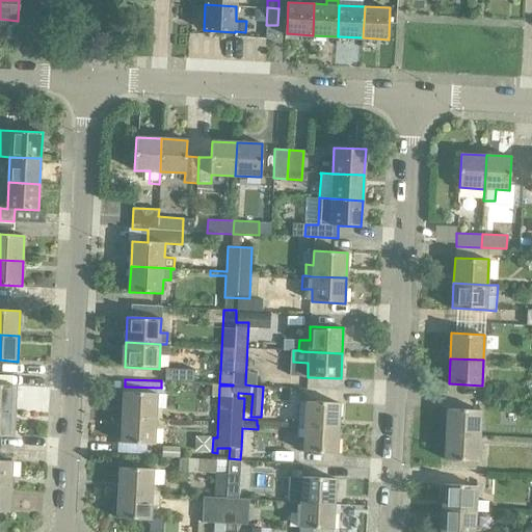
[(0,384),(0,410),(12,411),(15,386),(0,384)]
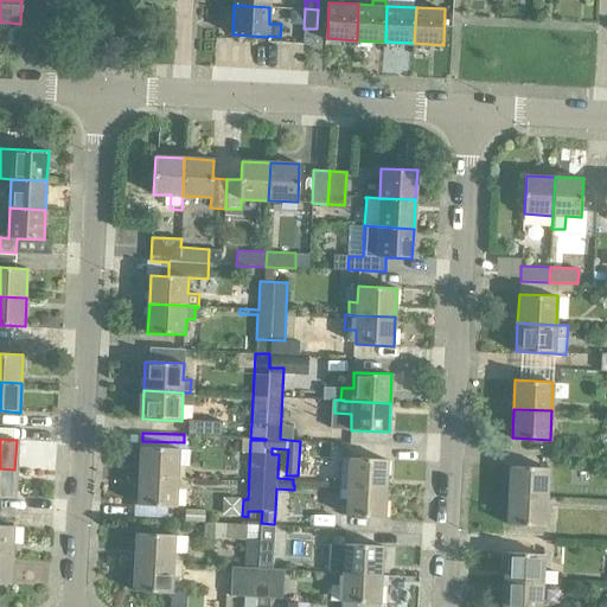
[(141,447),(140,475),(178,478),(179,448),(141,447)]
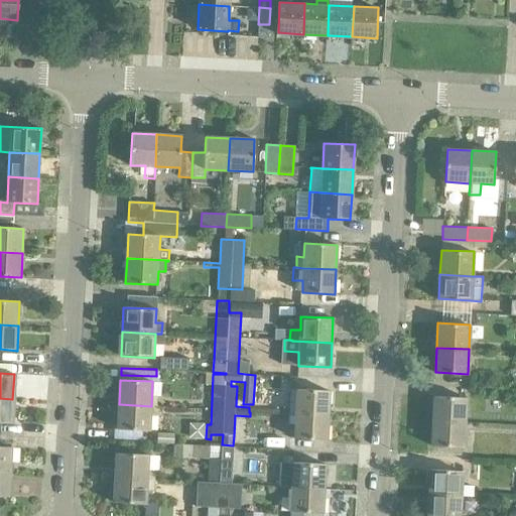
[(329,391),(296,389),(290,389),(289,413),(288,413),(328,415),(329,391)]
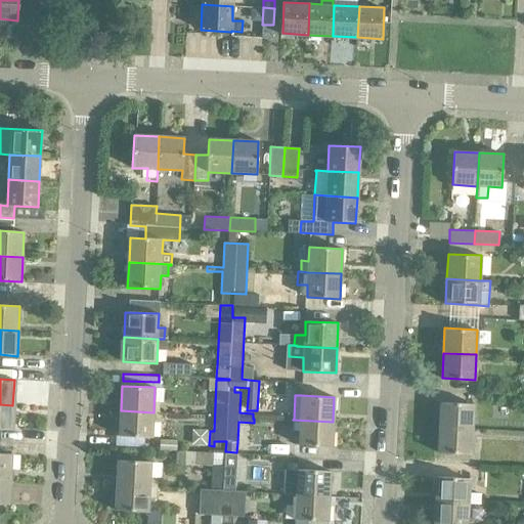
[(440,402),(439,427),(472,429),(474,404),(440,402)]
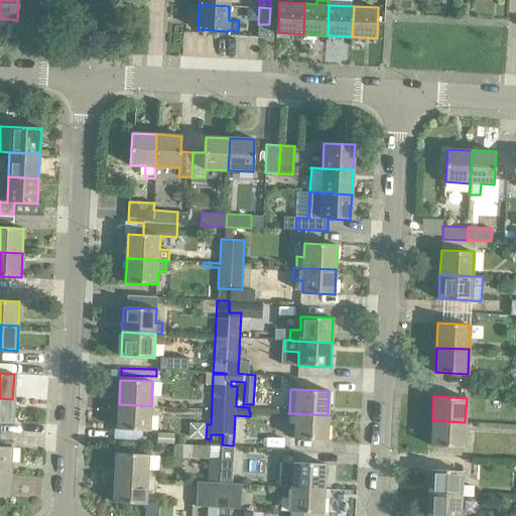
[(12,399),(0,398),(0,422),(11,423),(12,399)]
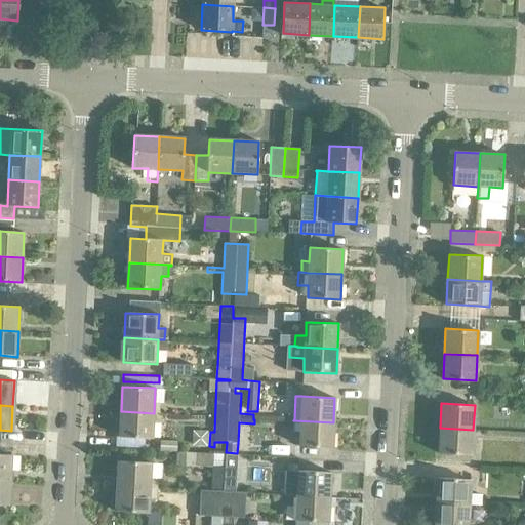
[(154,413),(121,411),(120,437),(153,438),(154,413)]
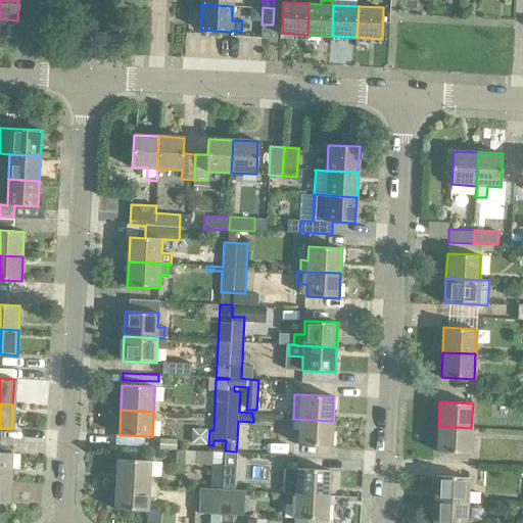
[(332,421),(292,419),(292,430),(298,430),(297,444),(331,445),(332,421)]
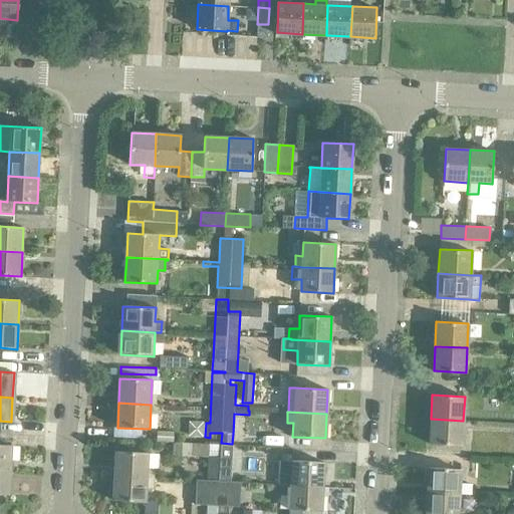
[(463,421),(431,419),(430,444),(462,446),(463,421)]
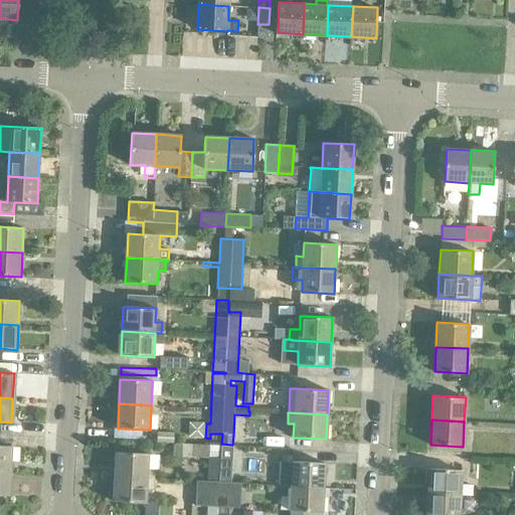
[(175,433),(159,433),(158,442),(174,443),(175,433)]
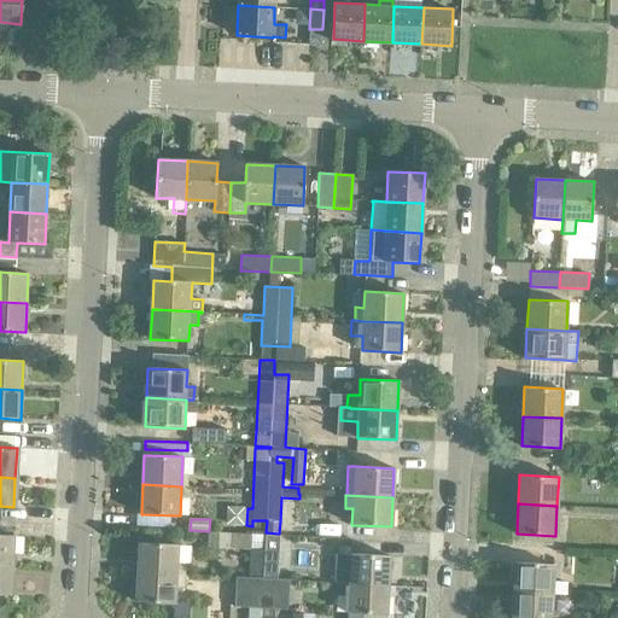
[(0,535),(0,564),(12,565),(13,536),(0,535)]
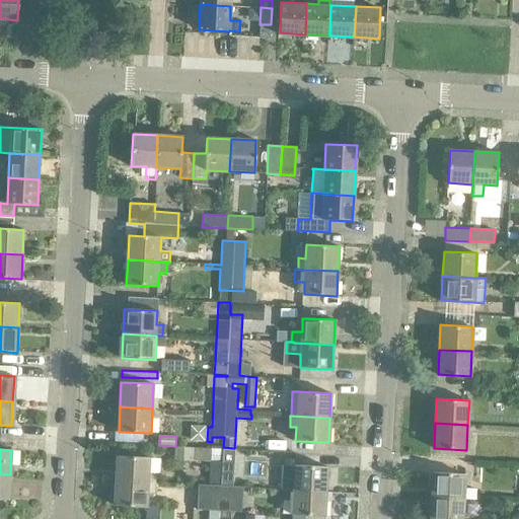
[(118,455),(116,479),(156,483),(157,471),(149,471),(150,457),(118,455)]
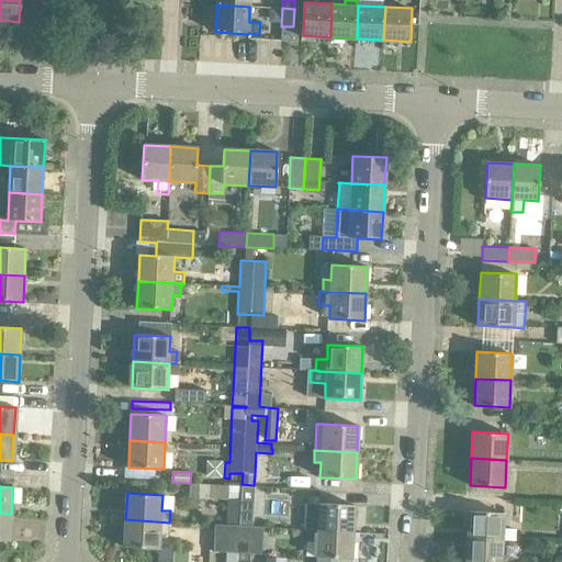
[(227,498),(226,525),(228,525),(239,526),(242,499),(227,498)]
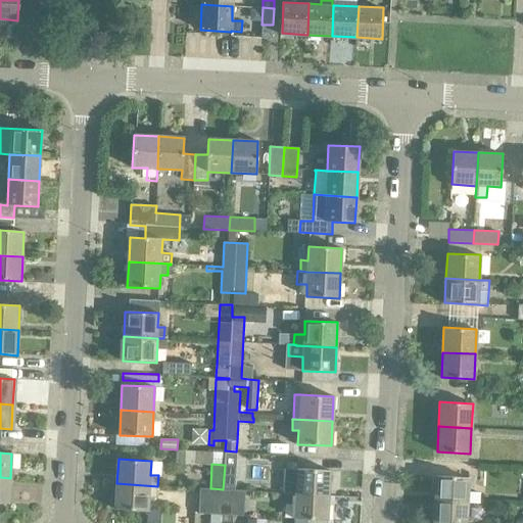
[(235,465),(225,465),(223,489),(234,489),(235,465)]
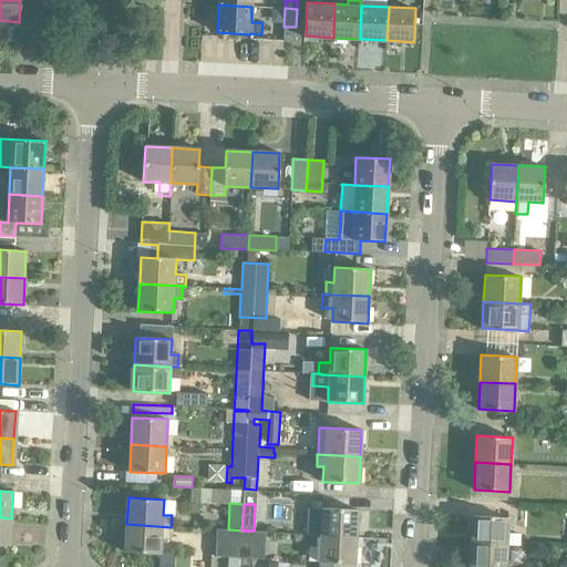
[(356,537),(357,509),(308,507),(308,534),(356,537)]
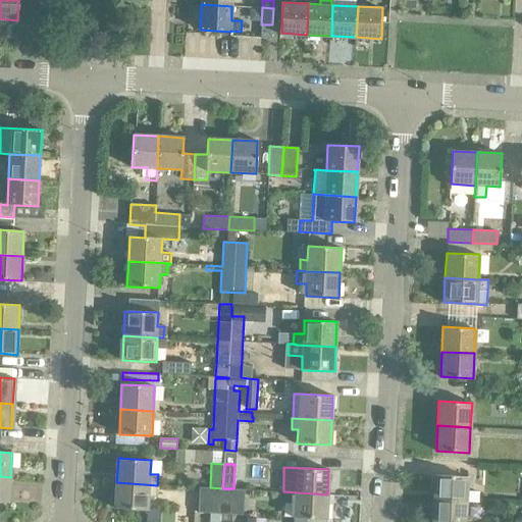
[(435,474),(434,500),(475,501),(475,491),(467,490),(468,476),(435,474)]
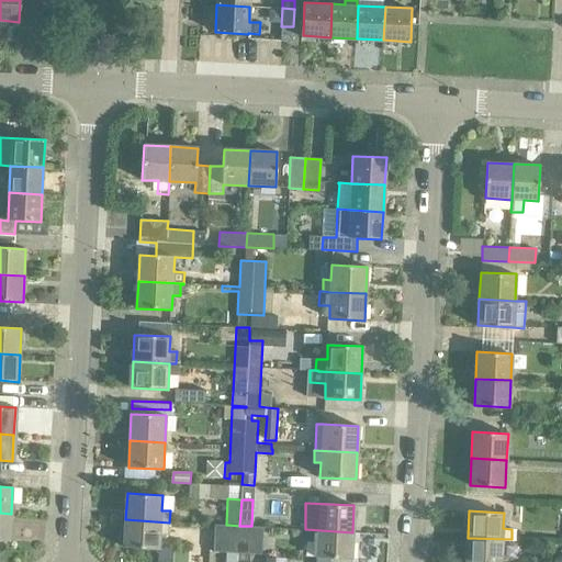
[(11,514),(0,513),(0,540),(10,541),(11,514)]
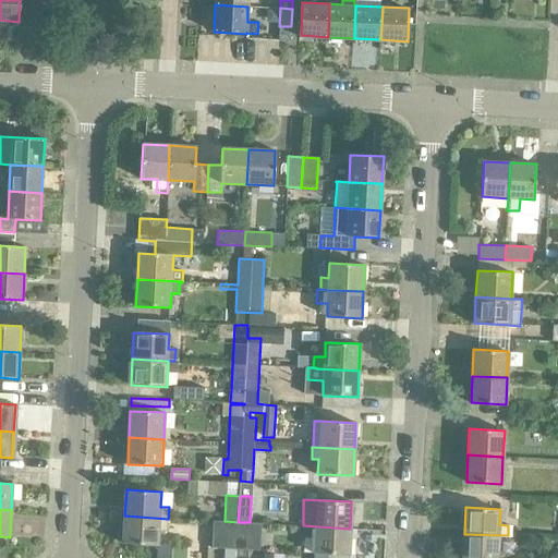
[(168,519),(124,516),(122,543),(158,545),(158,531),(167,531),(168,519)]
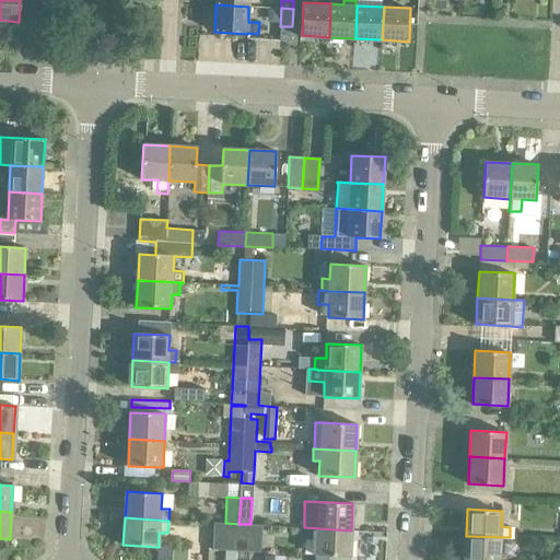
[(228,523),(225,523),(214,523),(213,550),(225,550),(228,523)]
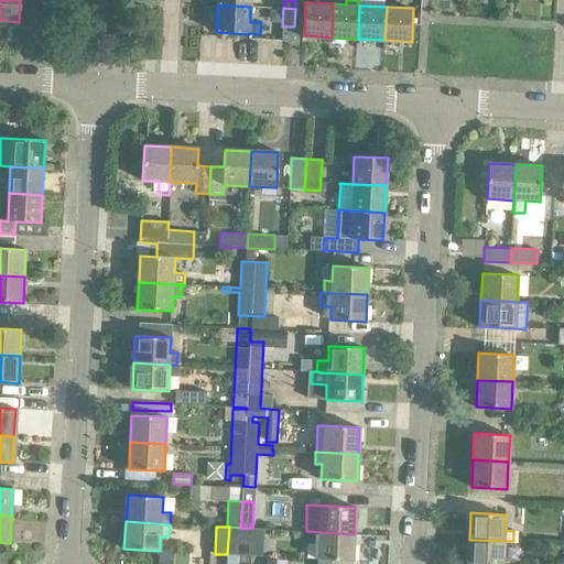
[(229,527),(227,554),(239,555),(250,555),(252,528),(240,528),(229,527)]
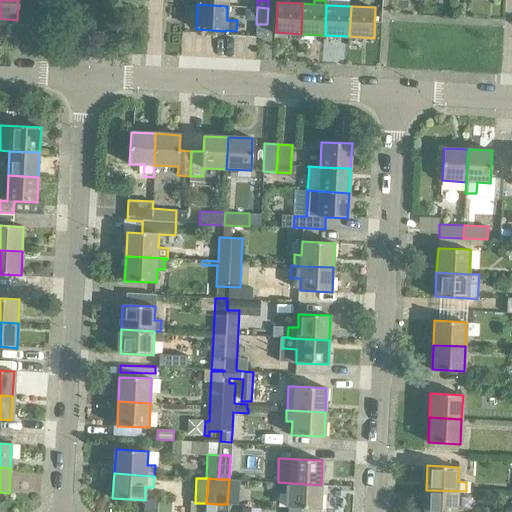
[(240,480),(229,479),(227,504),(238,505),(240,480)]
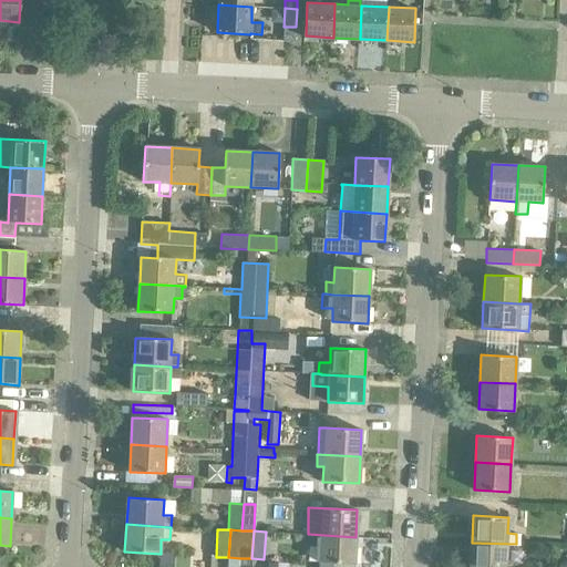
[(356,537),(312,535),(312,546),(320,547),(319,563),(354,564),(356,537)]
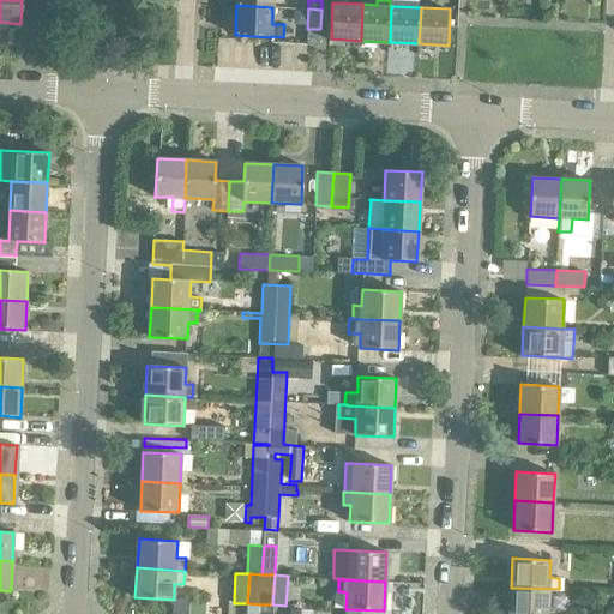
[(559,589),(511,588),(509,613),(547,613),(548,602),(559,603),(560,590),(559,590),(559,589)]
